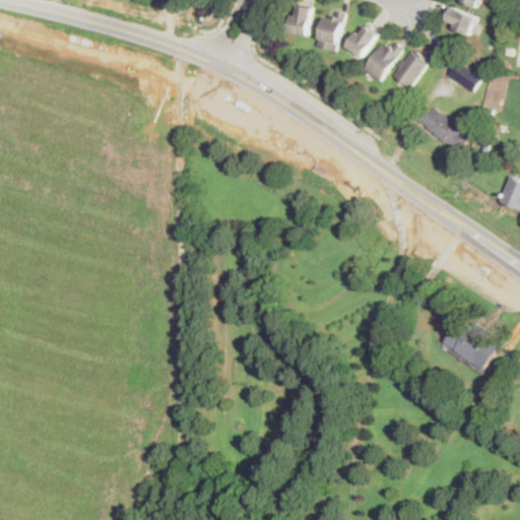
[(473,31),(471,35),(454,25),(455,21),(447,17),(448,16),(453,4),(479,17),(473,31)]
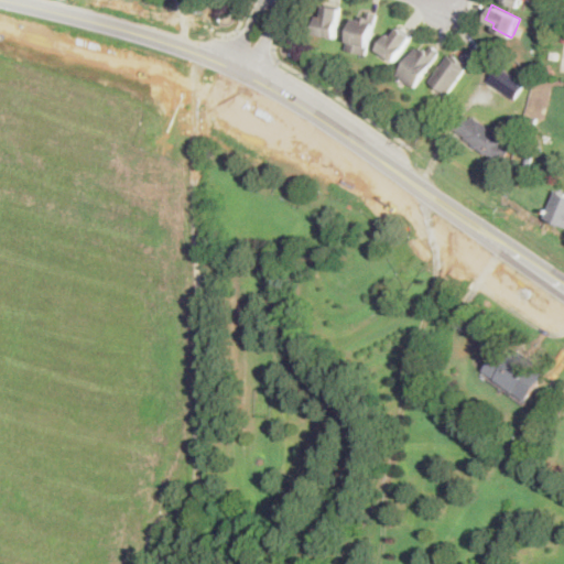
[(343,9),(340,19),(337,39),(316,34),(320,17),(325,18),(326,6),(343,9)]
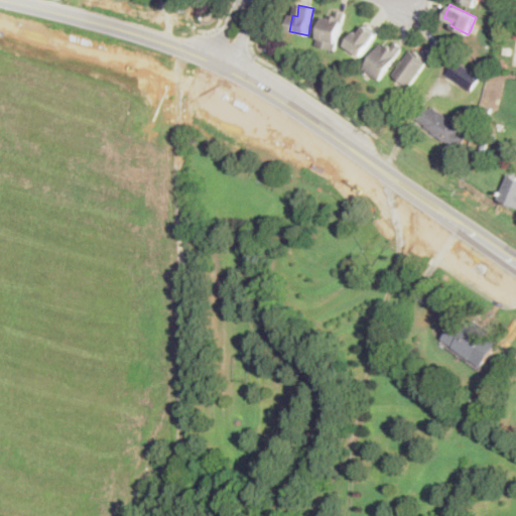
[(346,14),(337,50),(317,45),(326,17),(329,18),(330,14),(336,16),(337,11),(346,14)]
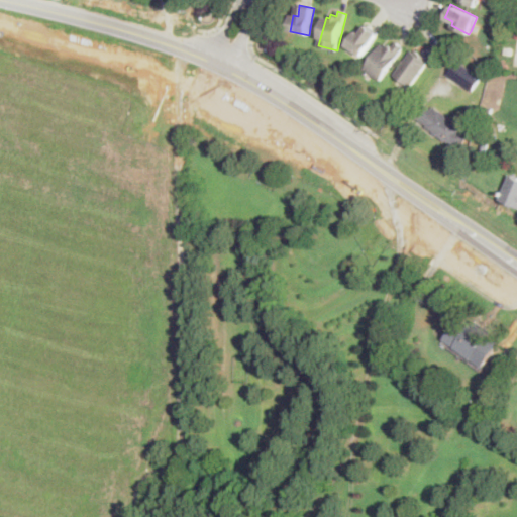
[(377,32),(379,33),(363,57),(362,55),(347,44),(357,31),(360,33),(367,25),(377,32)]
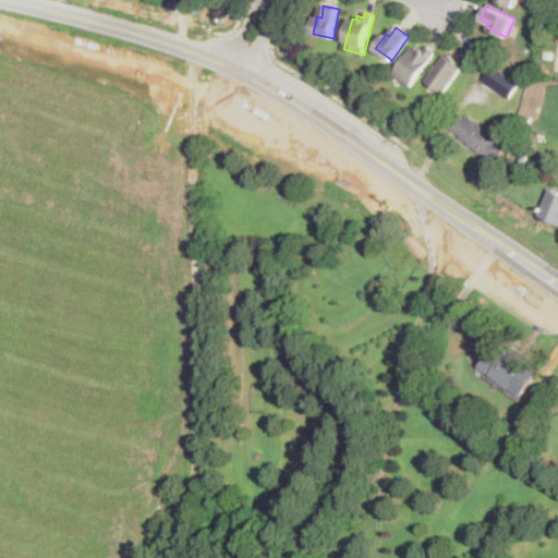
[(437,51),(412,86),(393,74),(412,47),(415,50),(417,48),(424,52),(428,45),(437,51)]
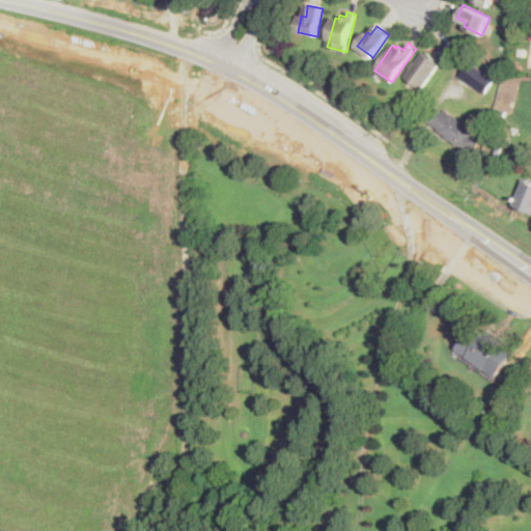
[(528,49),(527,56),(520,54),(522,48),(528,49)]
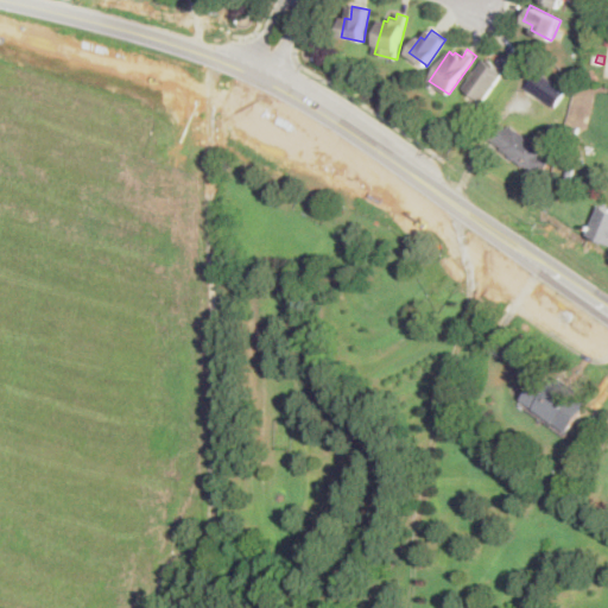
[(511,63),(485,101),(466,88),(483,61),(488,63),(489,61),(496,65),(502,57),(511,63)]
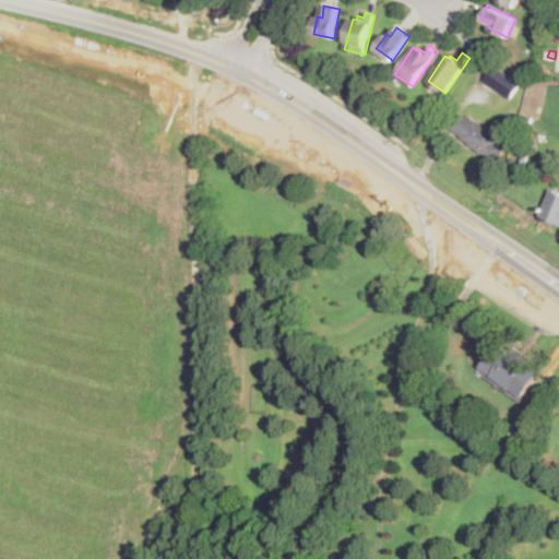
[(522,84),(511,99),(485,80),(495,67),(496,64),(522,84)]
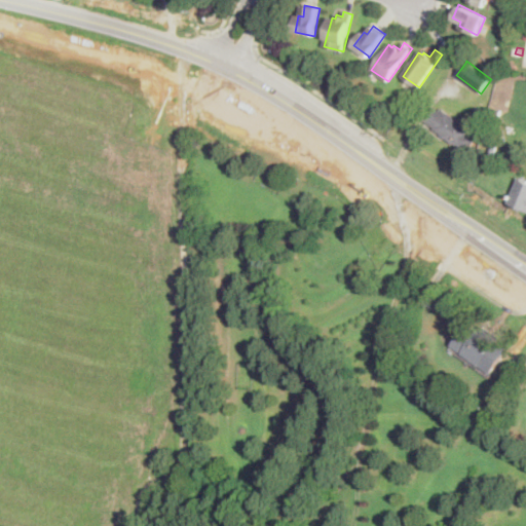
[(489,108),(487,111),(481,108),(485,102),(490,105),(489,108)]
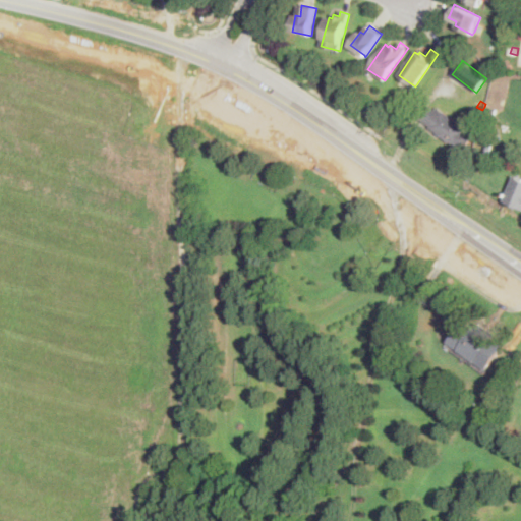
[(432,107),(437,110),(439,107),(470,129),(466,133),(472,137),(464,150),(452,140),(449,143),(439,135),(441,132),(421,118),(429,105),(432,107)]
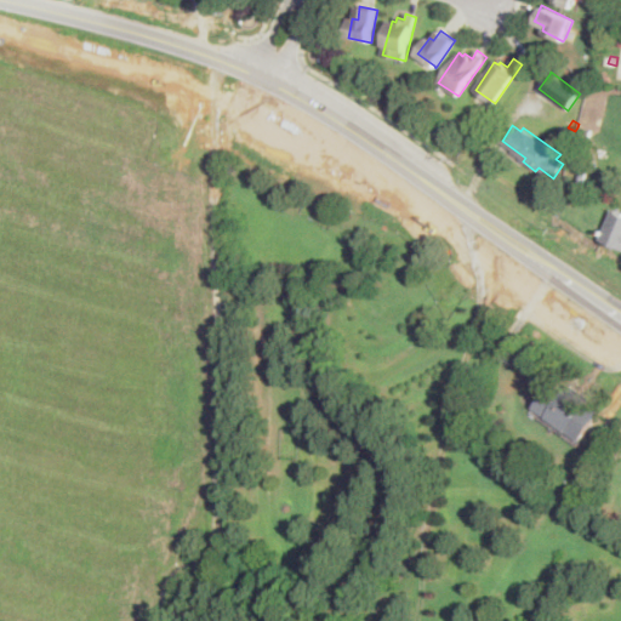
[(575,132),(570,141),(558,134),(563,126),(575,132)]
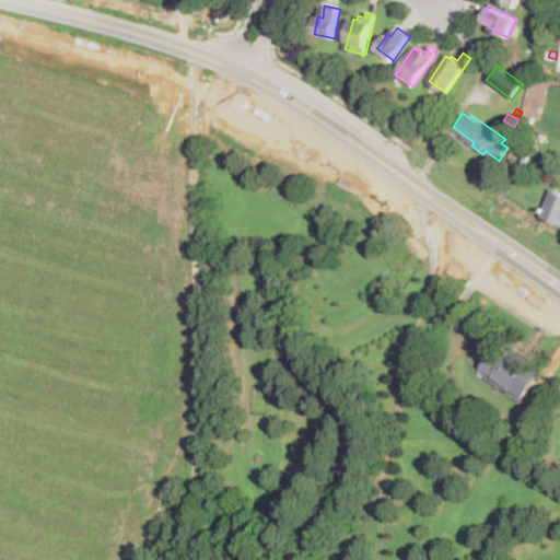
[(529,156),(527,165),(521,163),(523,154),(529,156)]
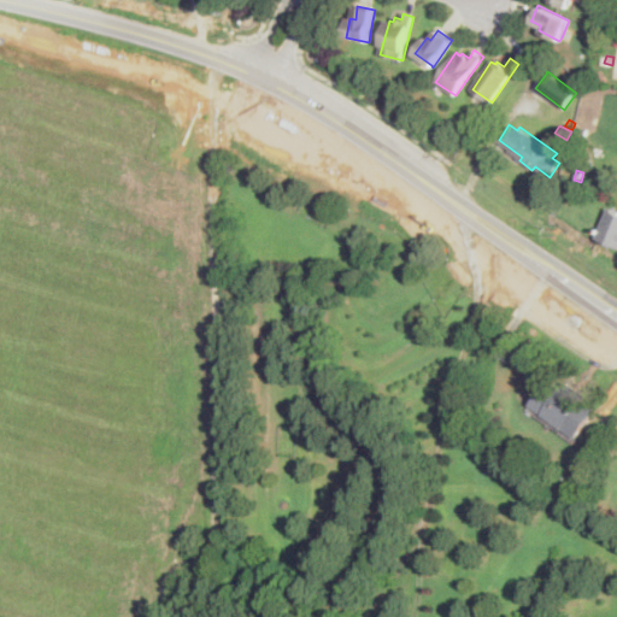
[(616,245),(598,238),(611,206),(616,209),(616,245)]
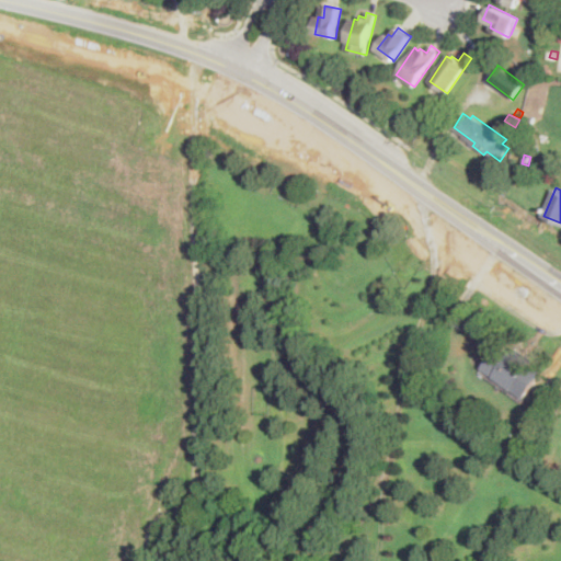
[(502,343),(513,351),(516,346),(522,351),(535,359),(531,365),(544,373),(525,398),(483,368),(502,343)]
